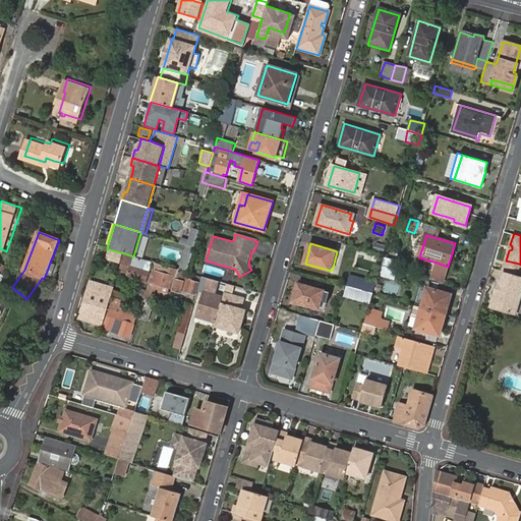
[(109,249),(107,249),(105,258),(121,263),(124,253),(109,249)]
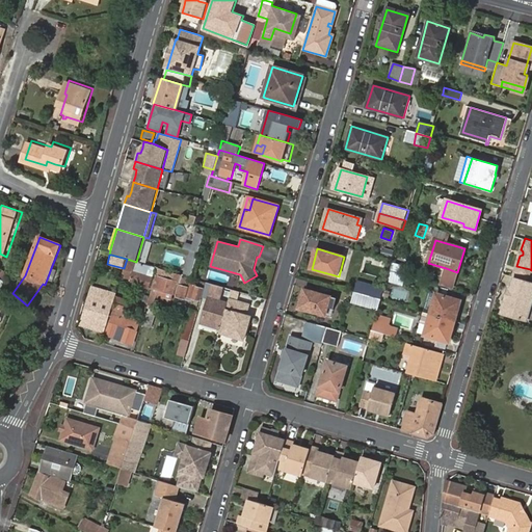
[(395,255),(393,260),(391,270),(404,274),(408,259),(395,255)]
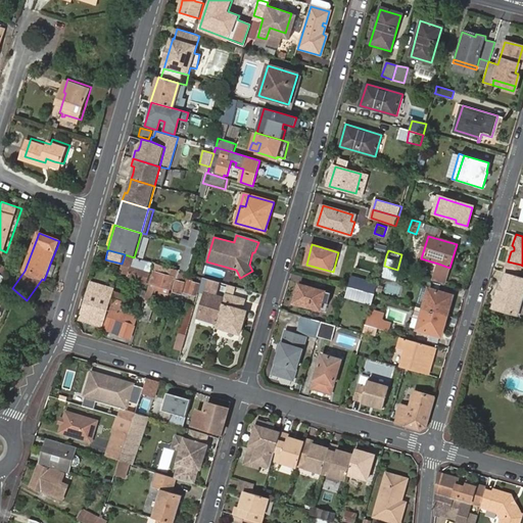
[(126,256),(122,272),(130,274),(129,277),(146,282),(152,265),(126,256)]
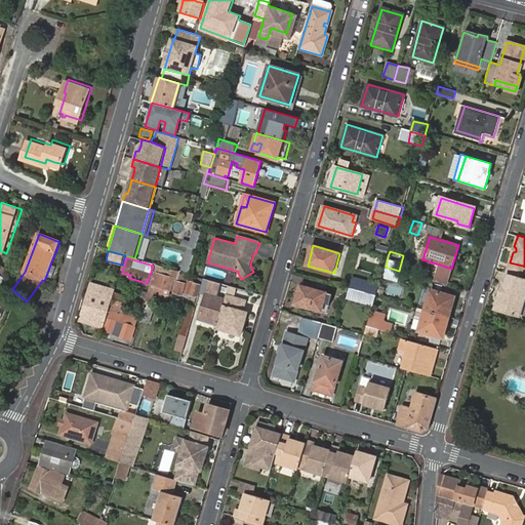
[(520,276),(523,266),(510,263),(508,273),(509,273),(520,276)]
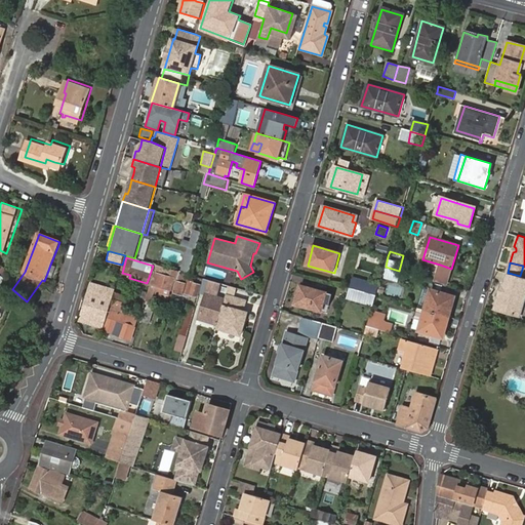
[(56,267),(50,265),(46,276),(52,278),(56,267)]
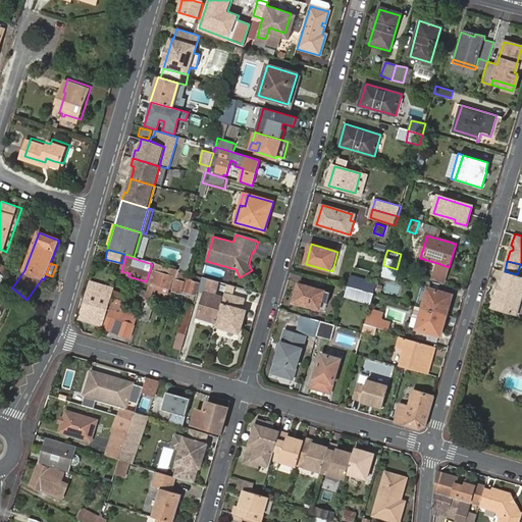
[(444,283),(449,267),(437,263),(432,279),(444,283)]
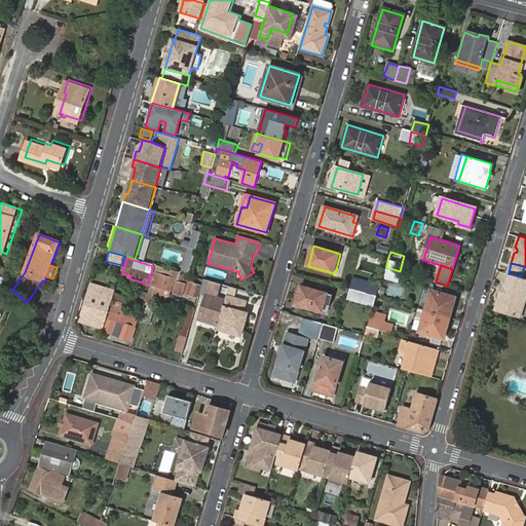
[(178,279),(180,272),(157,266),(152,284),(156,285),(154,292),(162,294),(165,288),(172,291),(176,279),(178,279)]
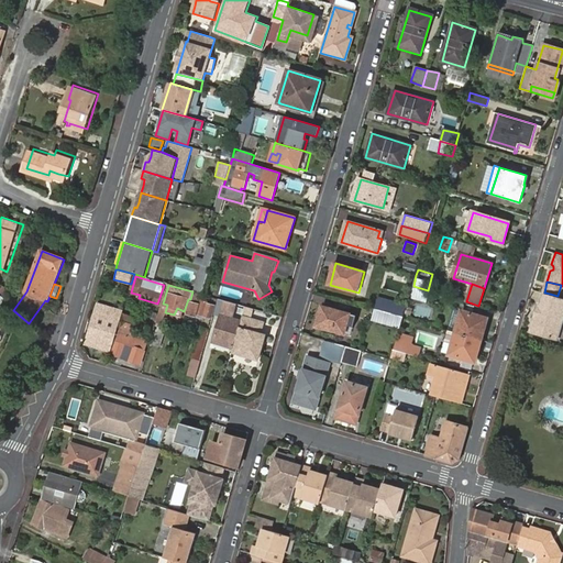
[(428,290),(414,286),(410,297),(427,301),(430,290),(428,290)]
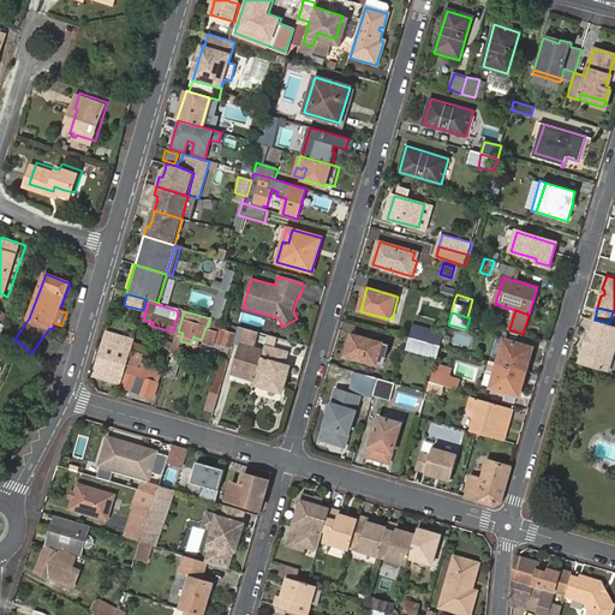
[(585,345),(580,363),(610,371),(614,356),(614,324),(596,322),(589,345),(585,345)]
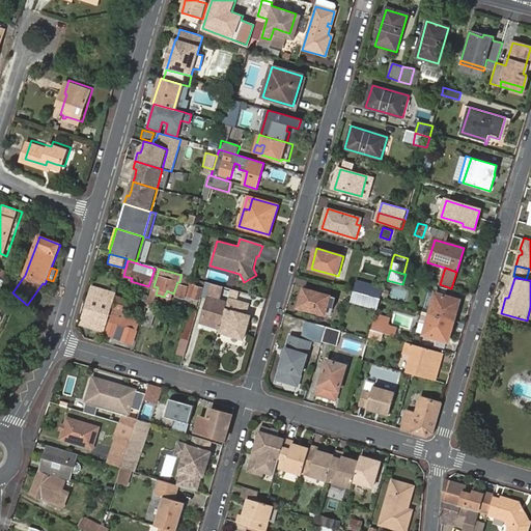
[(356,281),(353,291),(381,300),(381,298),(384,288),(356,281)]
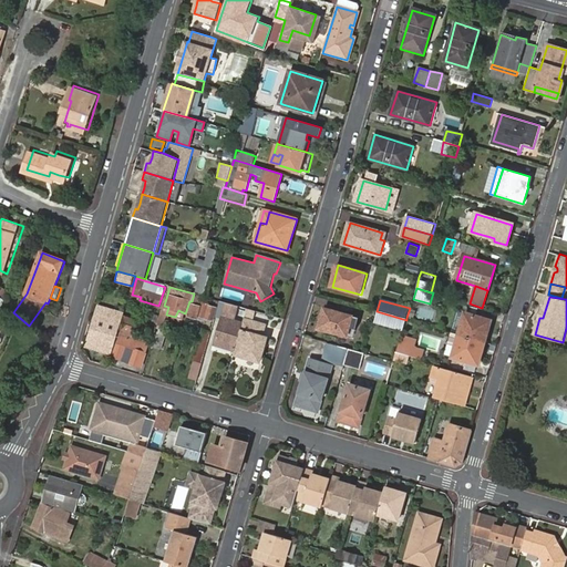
[(192,305),(188,316),(197,319),(198,316),(212,320),(216,308),(210,306),(210,305),(202,302),(200,307),(192,305)]
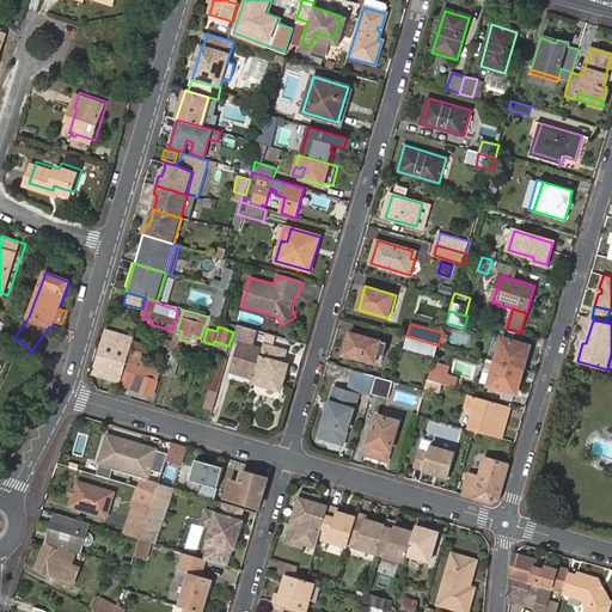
[(252,347),(257,331),(244,326),(233,372),(254,378),(262,349),(252,347)]
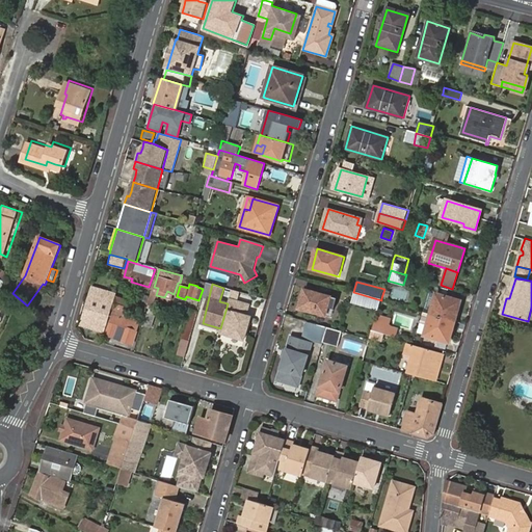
[(92,287),(90,295),(113,302),(115,295),(116,294),(92,287)]
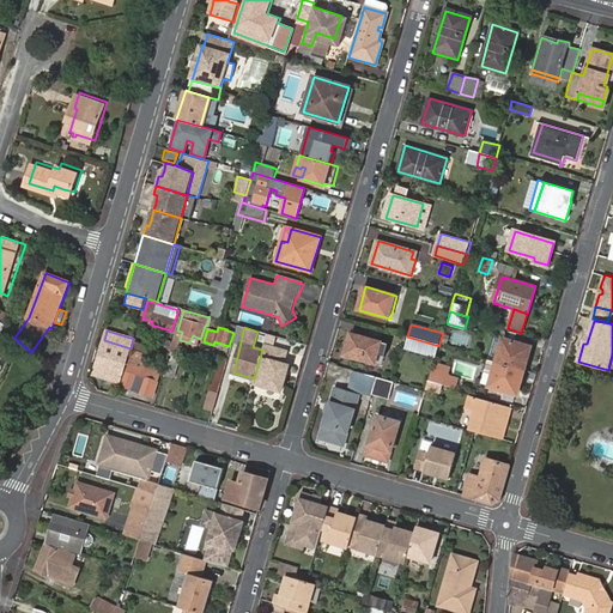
[(177,331),(170,353),(175,356),(180,340),(182,332),(177,331)]
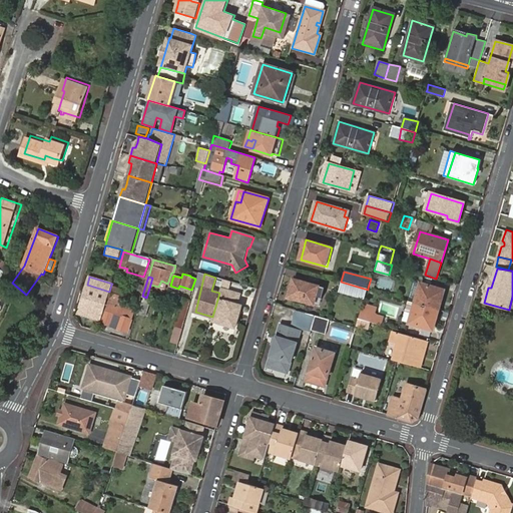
[(295,279),(290,298),(315,305),(321,287),(295,279)]
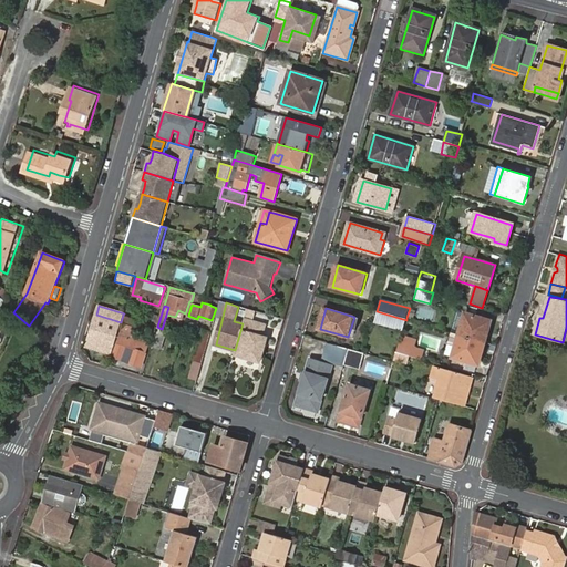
[(184,320),(185,313),(178,310),(175,317),(184,320)]
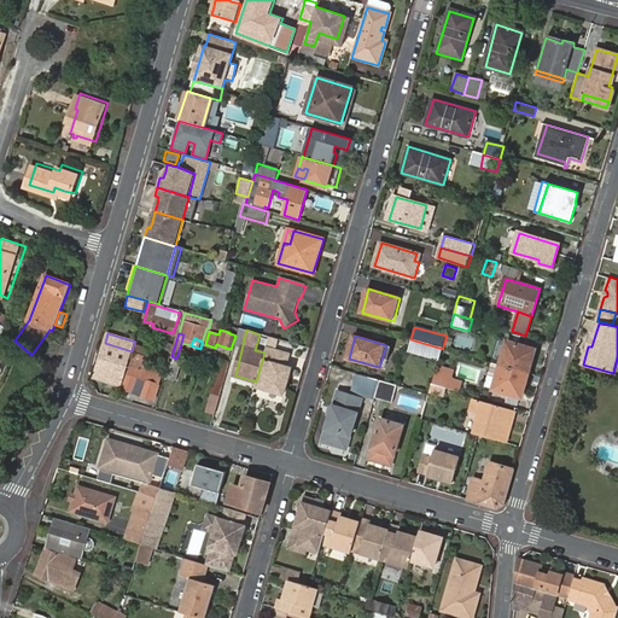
[(443,349),(410,339),(408,353),(438,361),(443,349)]
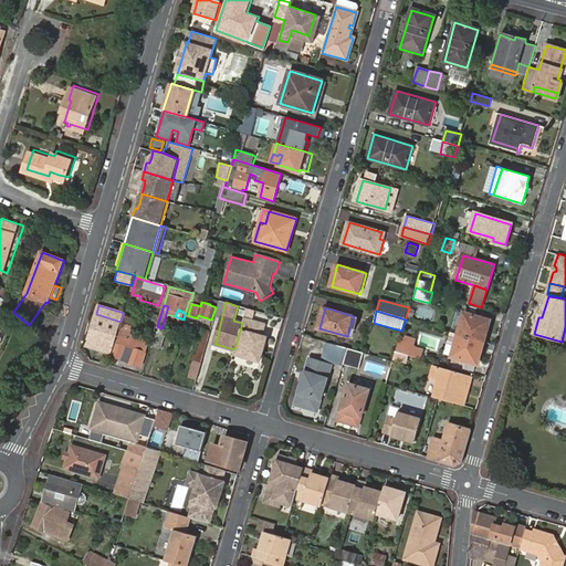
[(462,312),(456,333),(459,334),(465,313),(462,312)]
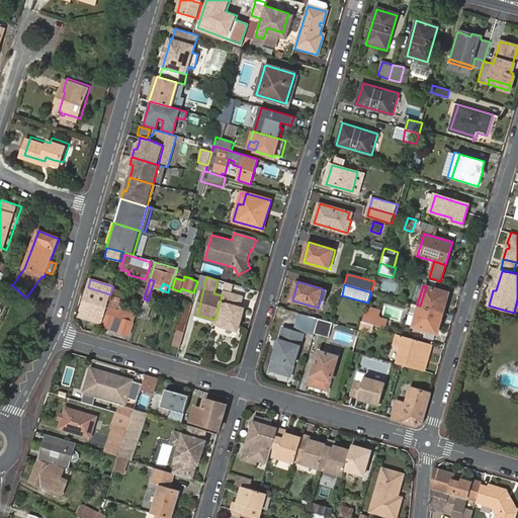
[(420,306),(443,314),(449,293),(426,286),(420,306)]
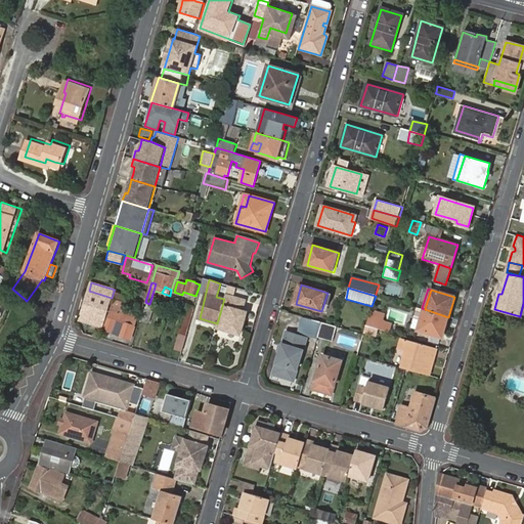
[(80,319),(102,326),(112,298),(89,291),(80,319)]
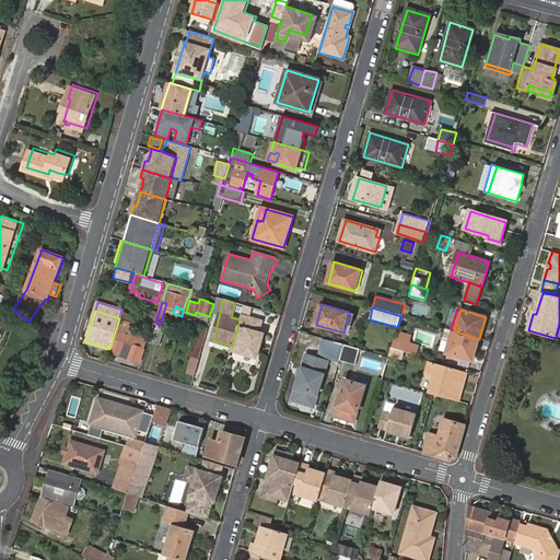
[(263,322),(241,315),(240,319),(232,346),(231,350),(258,358),(263,342),(258,341),(261,334),(259,333),(263,322)]
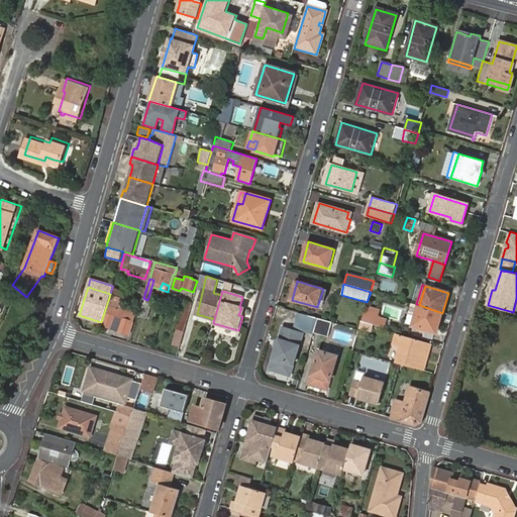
[(147,317),(151,303),(144,301),(141,315),(147,317)]
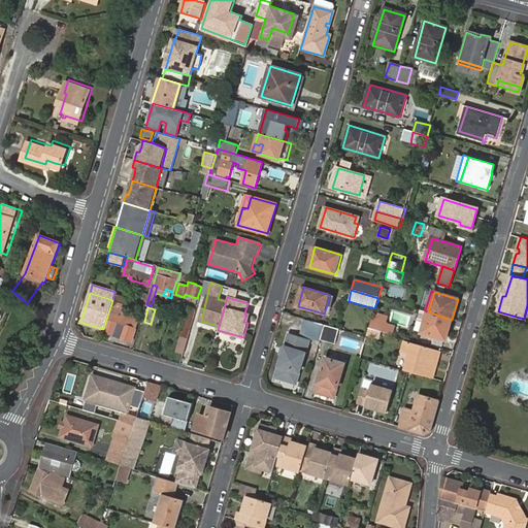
[(111,310),(105,331),(131,340),(138,321),(121,315),(121,314),(111,310)]
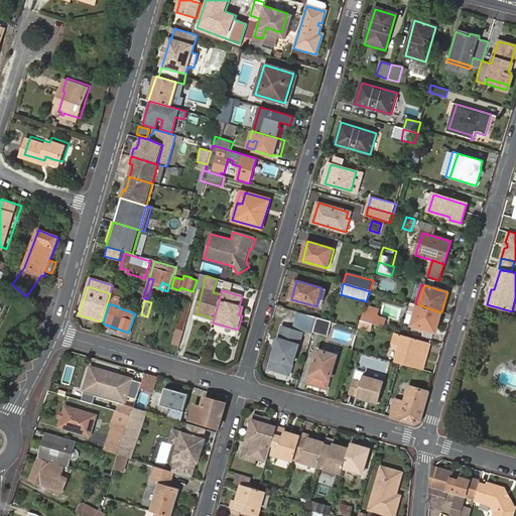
[(380,314),(399,318),(401,307),(383,303),(380,314)]
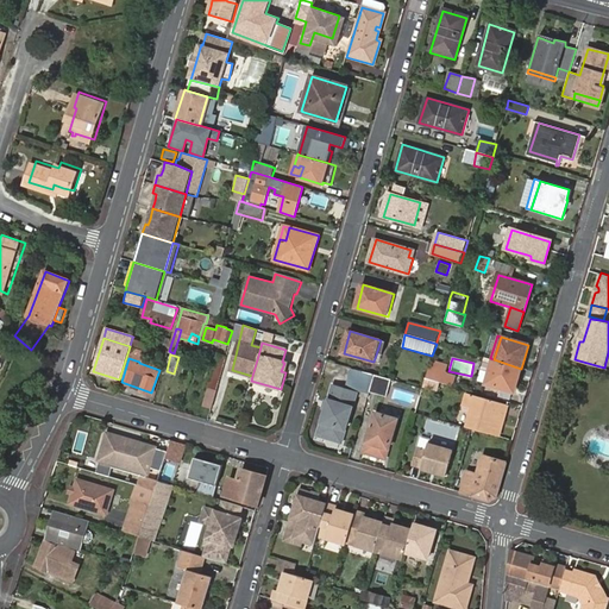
[(494,359),(490,358),(483,382),(487,383),(494,359)]
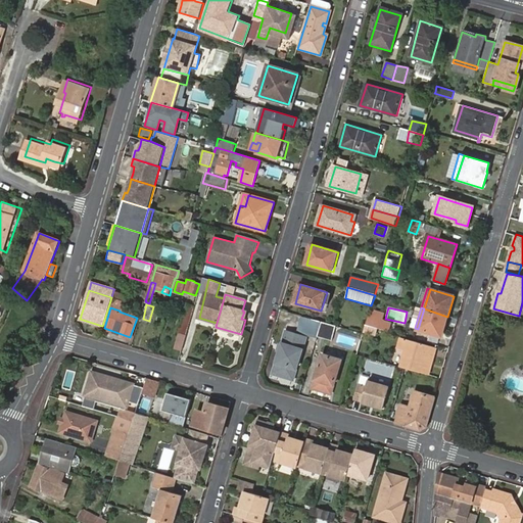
[(441,336),(447,317),(424,308),(418,329),(441,336)]
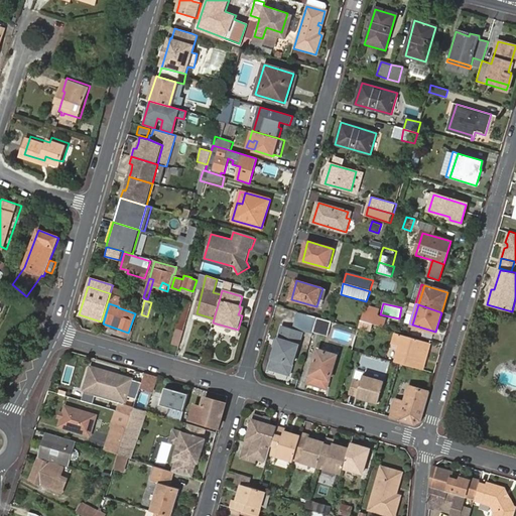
[(380,313),(365,308),(362,318),(377,323),(380,313)]
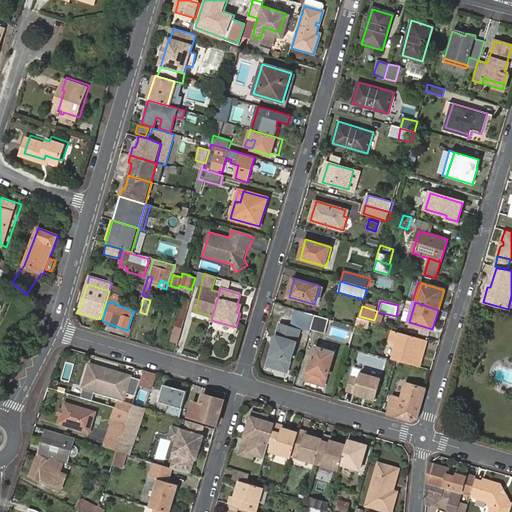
[(314,323),(316,315),(302,311),(294,309),(290,325),(312,331),(312,329),(314,323)]
